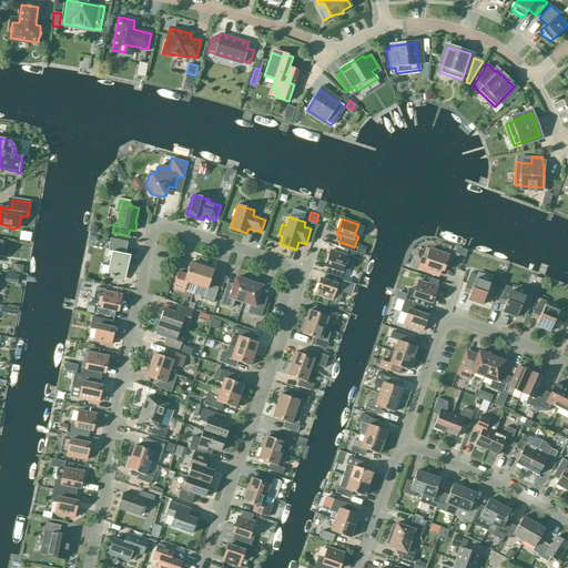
[(128,243),(110,239),(108,251),(112,252),(107,276),(122,280),(125,266),(128,267),(130,255),(124,254),(128,243)]
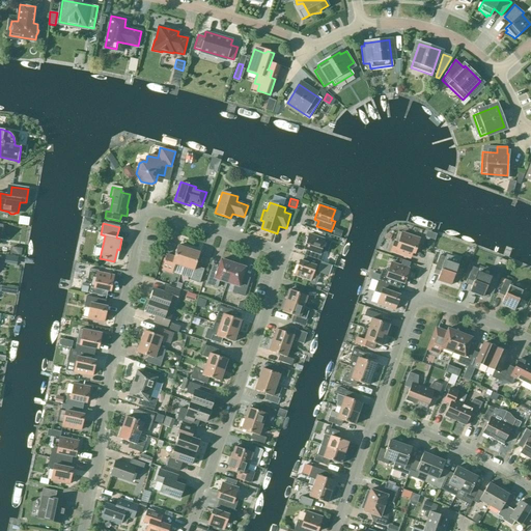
[(419,239),(401,232),(398,243),(394,242),(390,252),(408,258),(410,252),(414,253),(419,239)]
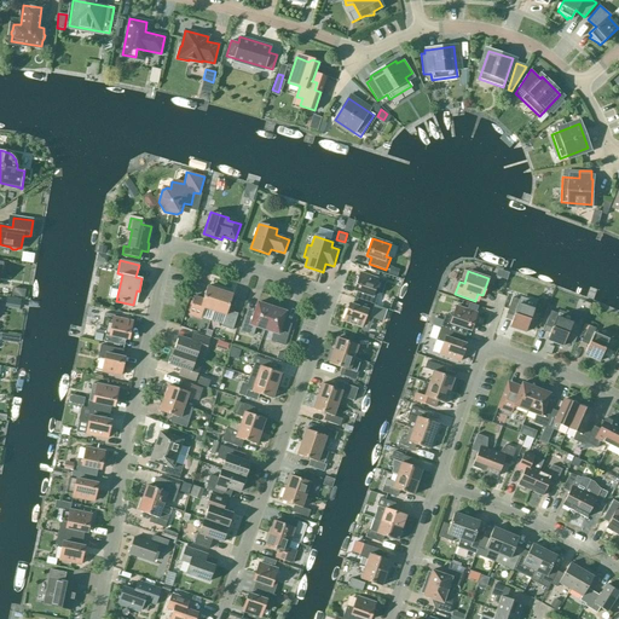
[(359,293),(357,299),(374,305),(379,293),(374,291),(379,279),(360,273),(354,290),(359,293)]
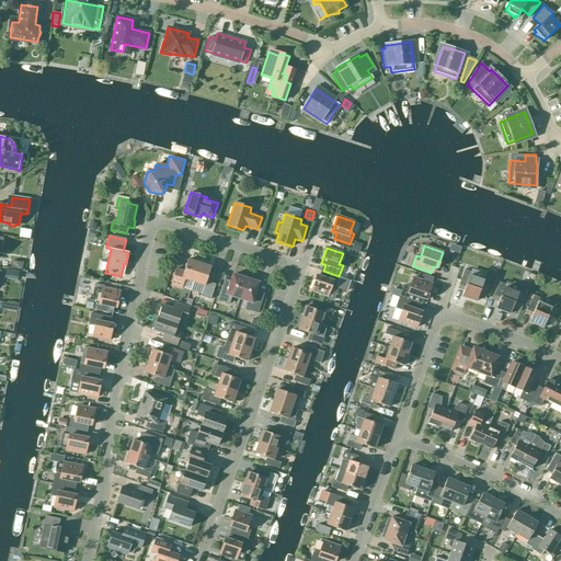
[(15,262),(0,260),(0,266),(14,268),(15,262)]
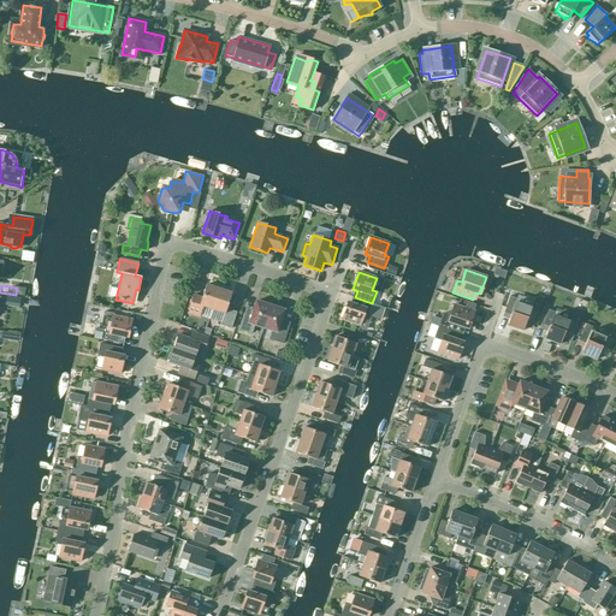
[(212,311),(219,289),(206,285),(202,298),(193,295),(187,314),(196,317),(200,306),(212,311)]
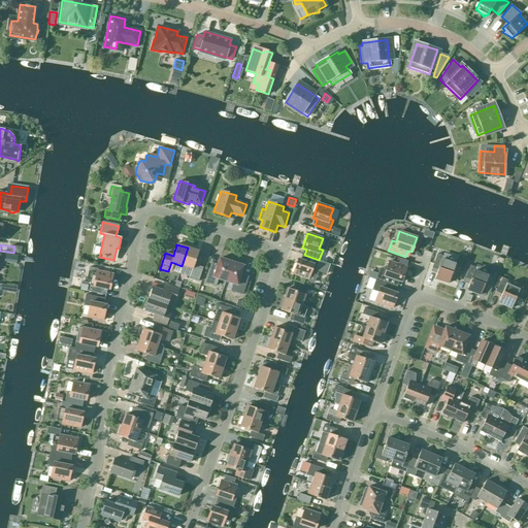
[(198,252),(188,248),(182,266),(192,269),(189,278),(198,282),(202,268),(194,265),(198,252)]
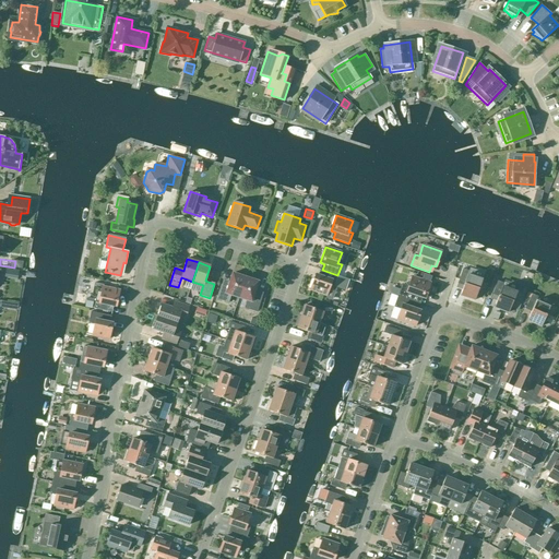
[(468,271),(462,269),(456,287),(462,289),(460,296),(474,300),(476,296),(483,298),(488,284),(480,282),(484,273),(470,268),(468,271)]
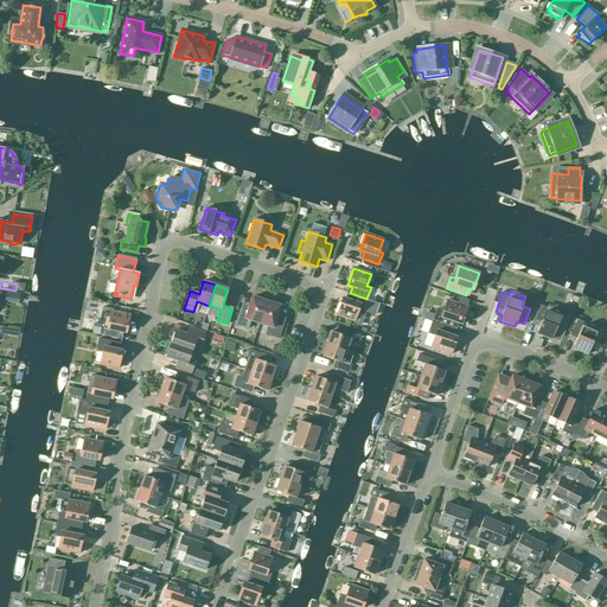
[(366,299),(350,293),(347,300),(343,298),(337,314),(355,321),(358,310),(375,315),(378,304),(366,300),(366,299)]
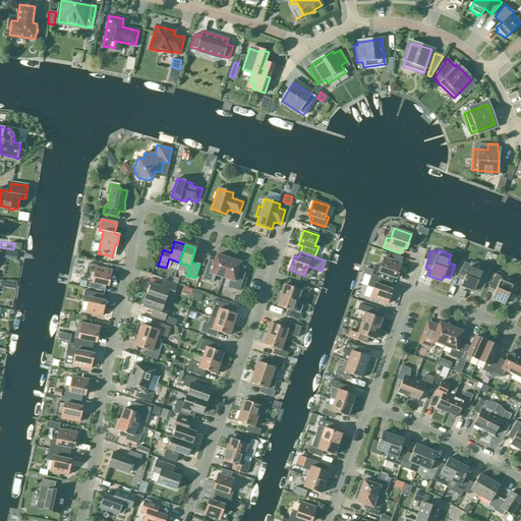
[(222,278),(228,258),(217,254),(213,268),(207,266),(201,279),(213,282),(215,275),(222,278)]
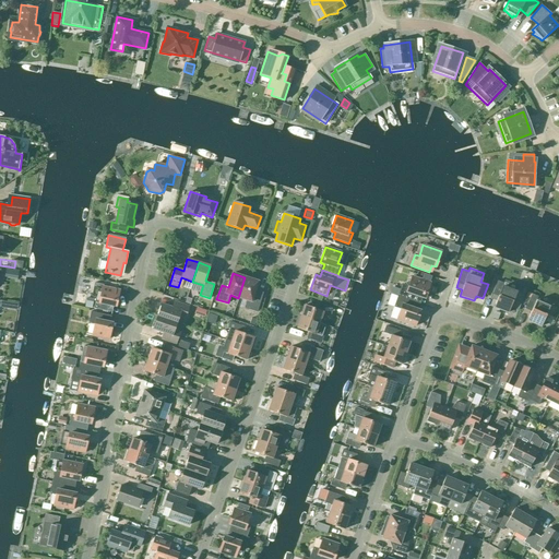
[(401,285),(397,296),(418,302),(420,297),(425,298),(430,283),(412,276),(408,287),(401,285)]
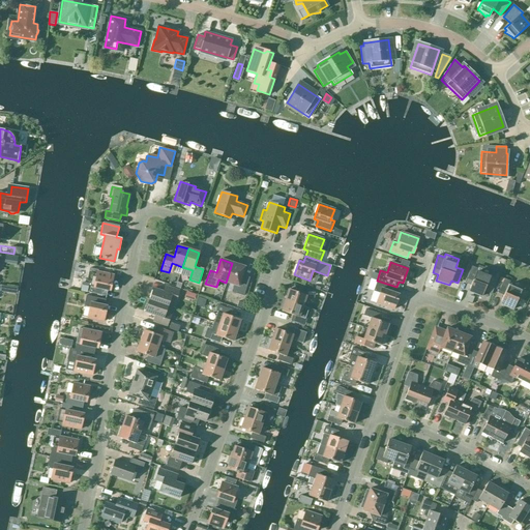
[(244,267),(232,263),(226,283),(235,285),(232,292),(243,296),(247,283),(240,280),(244,267)]
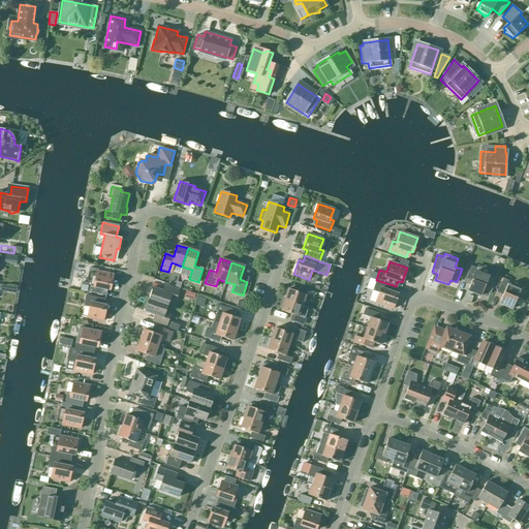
[(475,272),(476,268),(470,266),(466,278),(471,280),(467,291),(480,296),(488,276),(475,272)]
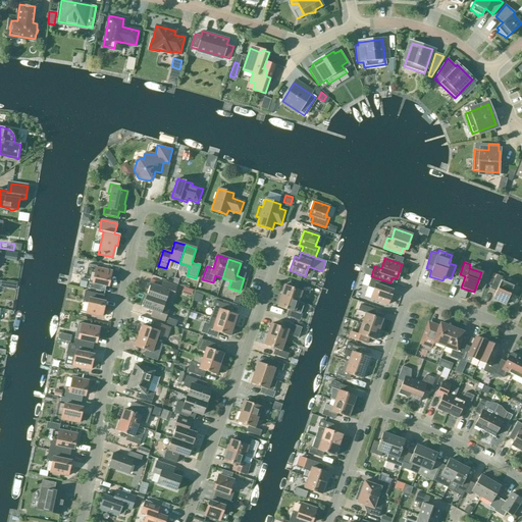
[(96,268),(96,266),(88,264),(86,272),(90,277),(87,288),(102,292),(103,285),(108,286),(111,271),(96,268)]
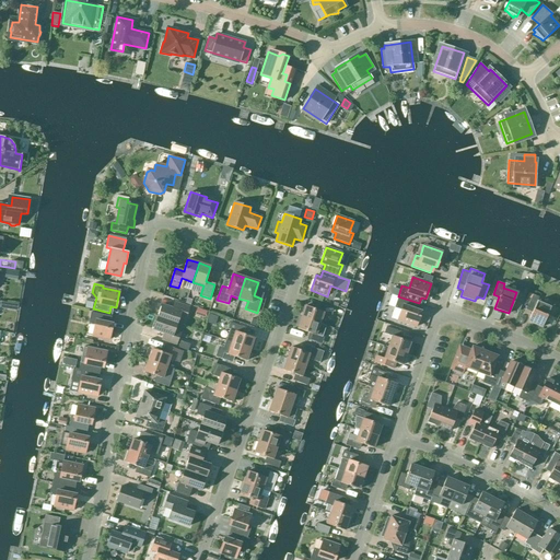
[(538,298),(533,294),(527,292),(522,305),(527,307),(533,310),(528,322),(541,327),(550,306),(537,301),(538,298)]
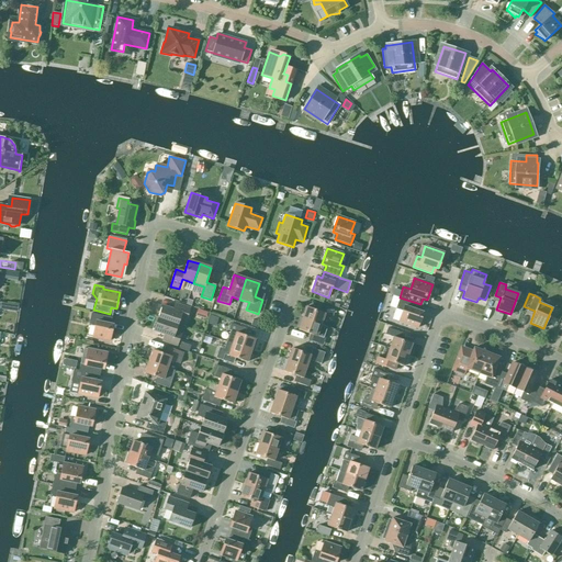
[(420,304),(400,298),(395,308),(402,311),(398,322),(417,328),(423,313),(418,311),(420,304)]
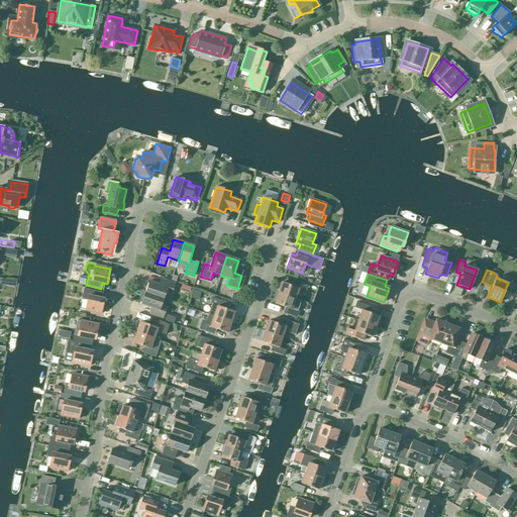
[(145,293),(164,299),(166,292),(172,294),(175,284),(162,279),(160,285),(148,282),(145,293)]
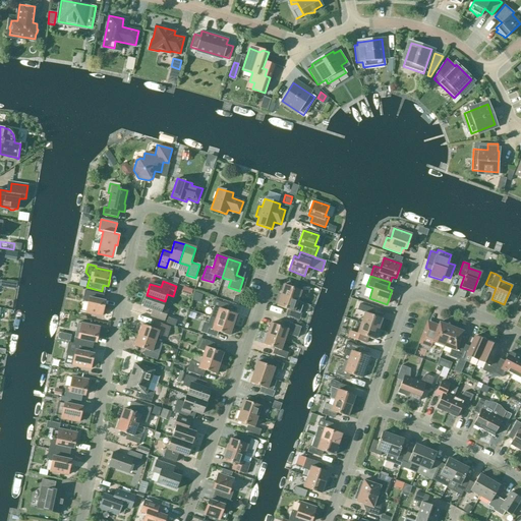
[(284,285),(280,295),(297,301),(301,291),(308,293),(310,287),(299,283),(297,289),(284,285)]
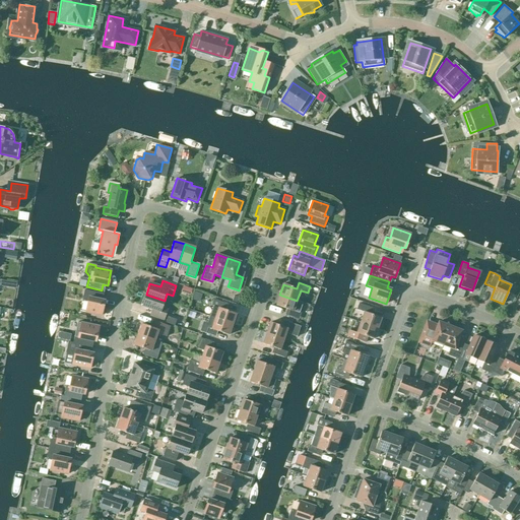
[(101,294),(84,289),(81,301),(87,302),(85,312),(102,316),(105,301),(100,300),(101,294)]
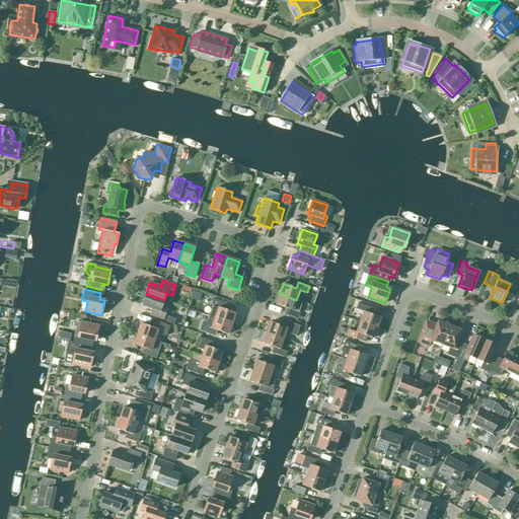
[(161,307),(164,300),(146,294),(142,305),(152,309),(150,314),(163,319),(167,309),(161,307)]
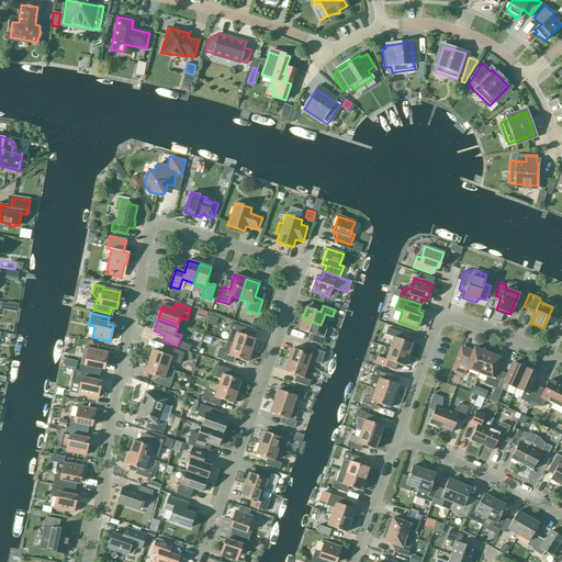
[(259,321),(250,318),(247,326),(256,329),(259,321)]
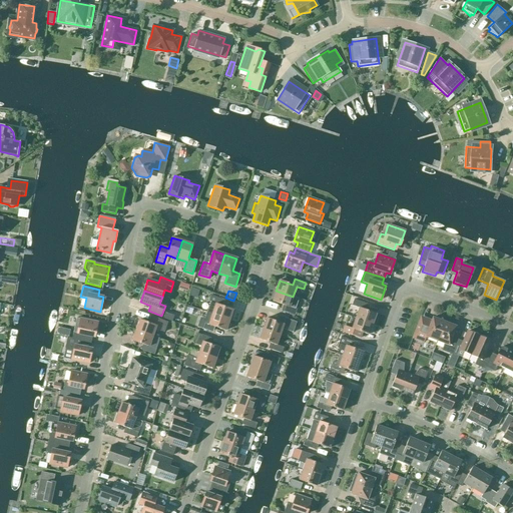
[(293,297),(276,291),(273,302),(286,306),(284,312),(295,316),(297,310),(290,307),(293,297)]
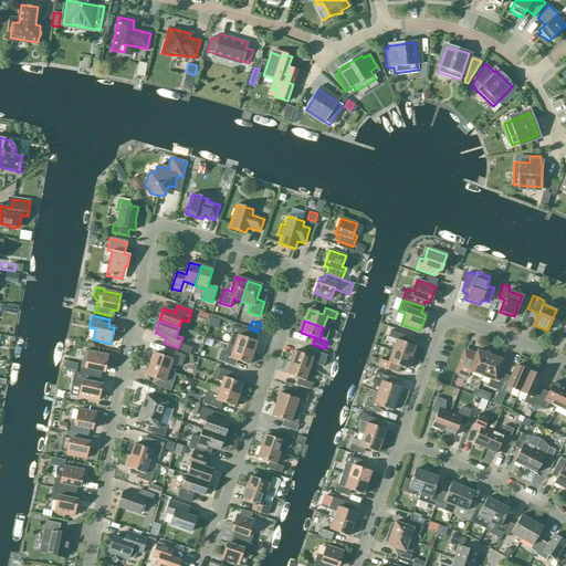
[(232,333),(228,345),(253,353),(257,342),(242,336),(244,331),(232,326),(230,333),(232,333)]
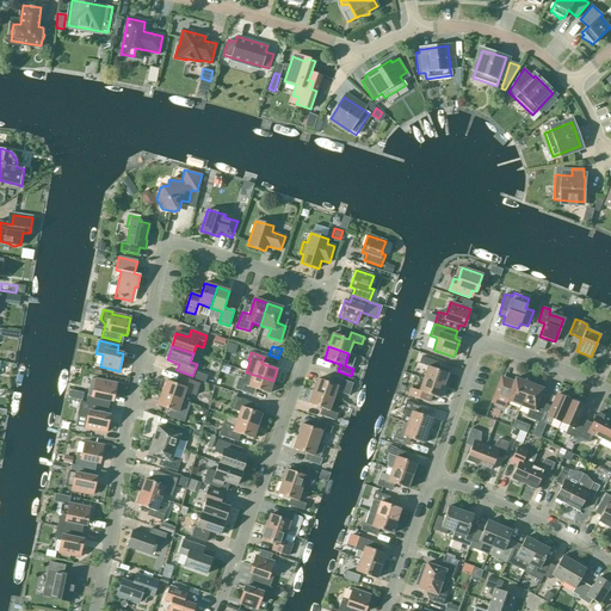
[(423,378),(444,386),(448,374),(432,368),(434,362),(421,357),(419,364),(427,366),(423,378)]
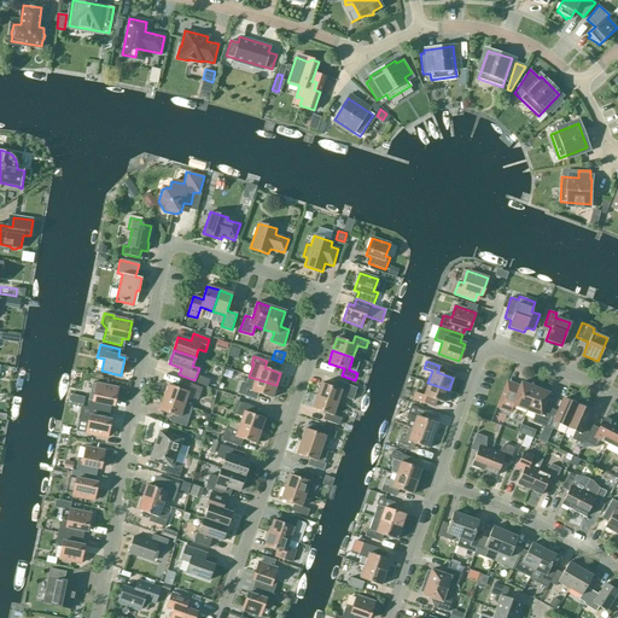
[(277,385),(249,377),(246,384),(242,383),(238,394),(254,400),(256,392),(272,398),(277,385)]
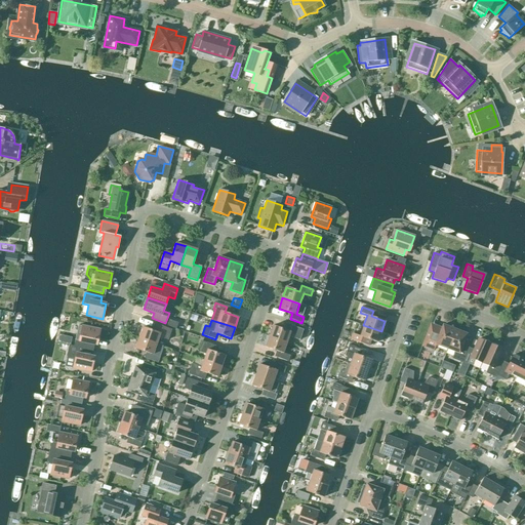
[(435,345),(447,349),(454,329),(443,325),(441,328),(431,323),(421,346),(433,350),(435,345)]
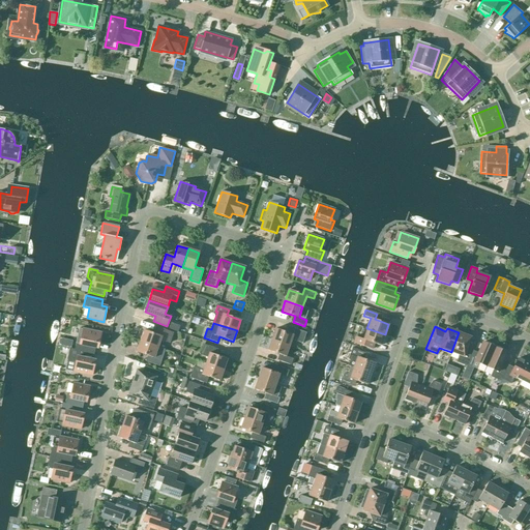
[(271,340),(289,346),(291,340),(302,344),(306,332),(302,331),(291,327),(289,333),(275,328),(271,340)]
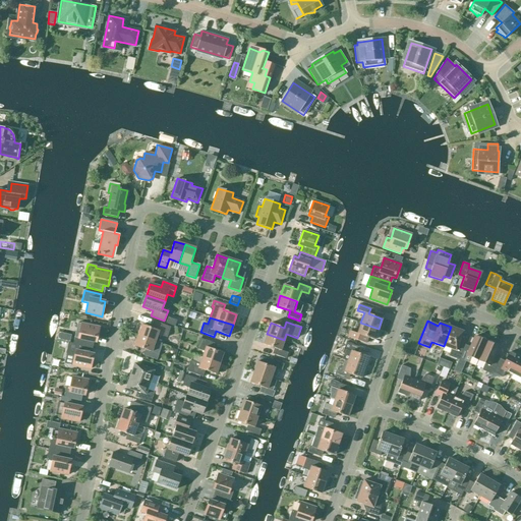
[(141,325),(137,335),(155,341),(157,335),(167,337),(170,327),(157,323),(155,329),(141,325)]
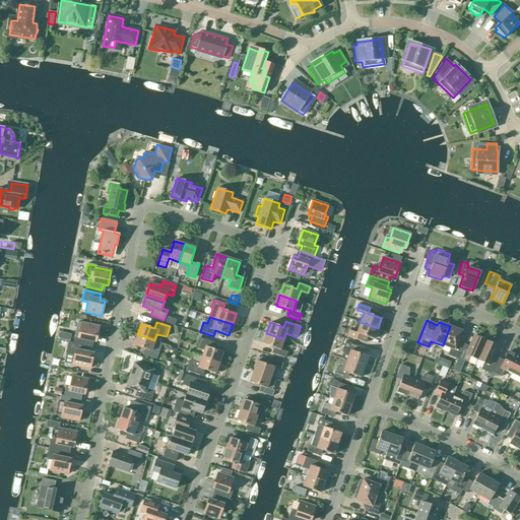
[(374,339),(378,328),(360,322),(356,333),(349,330),(347,336),(365,342),(367,337),(374,339)]
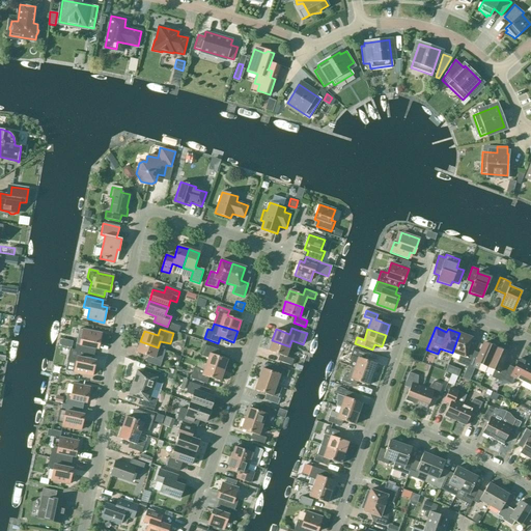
[(77,339),(75,350),(91,354),(93,347),(98,348),(101,334),(83,330),(81,340),(77,339)]
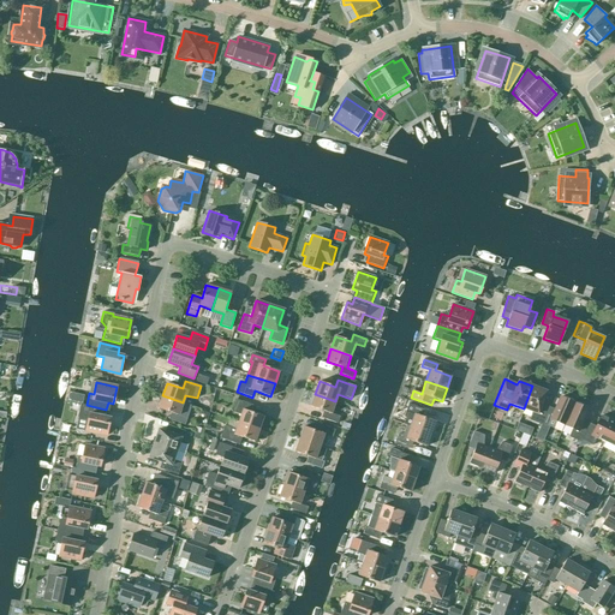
[(541,424),(542,423),(547,410),(541,407),(547,392),(532,386),(524,408),(532,412),(530,421),(541,424)]
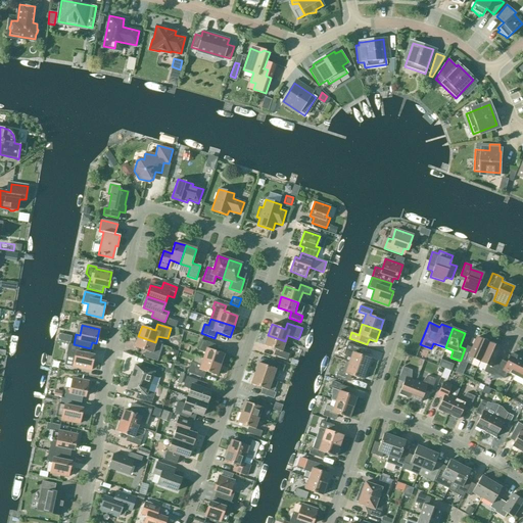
[(282,351),(285,341),(268,335),(264,345),(277,350),(275,355),(287,360),(289,354),(282,351)]
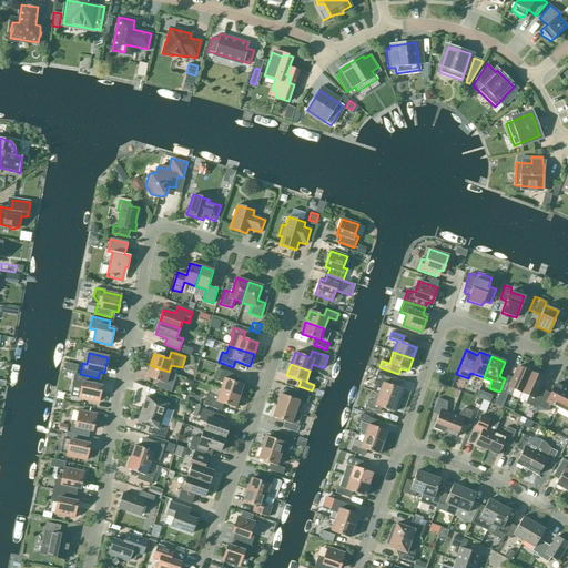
[(169,372),(150,365),(145,377),(160,382),(158,388),(171,393),(173,386),(176,374),(169,372)]
